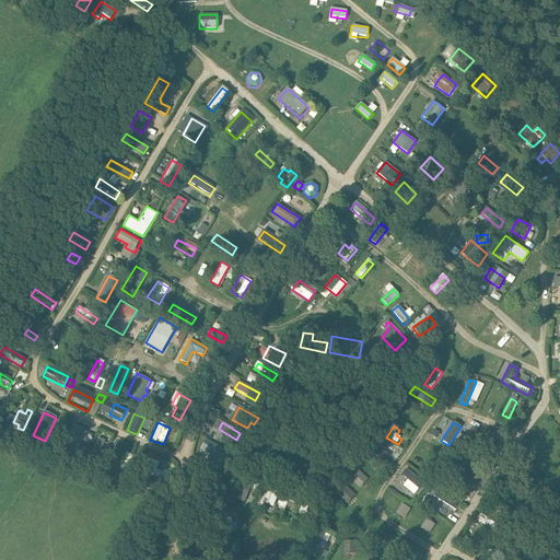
[(74,427),(62,453),(74,458),(85,432),(74,427)]
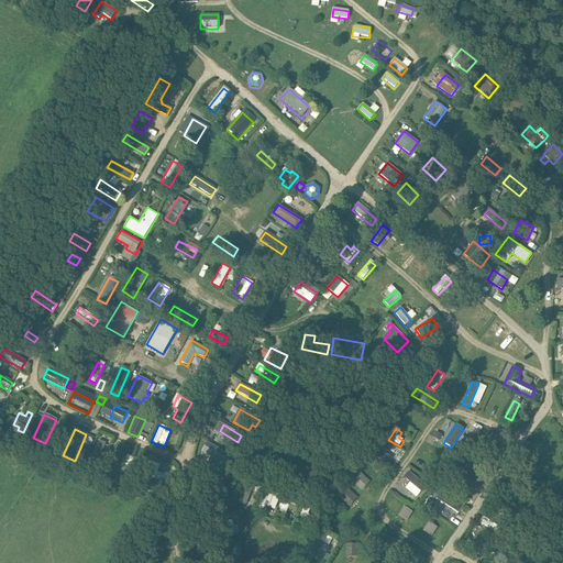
[(485,434),(477,429),(464,450),(472,454),(485,434)]
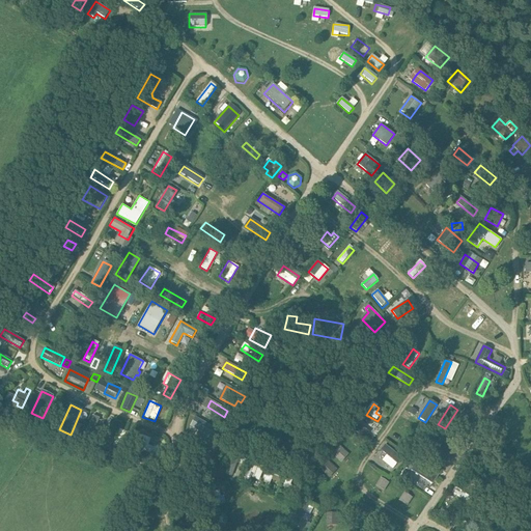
[(462,413),(450,429),(460,436),(472,419),(462,413)]
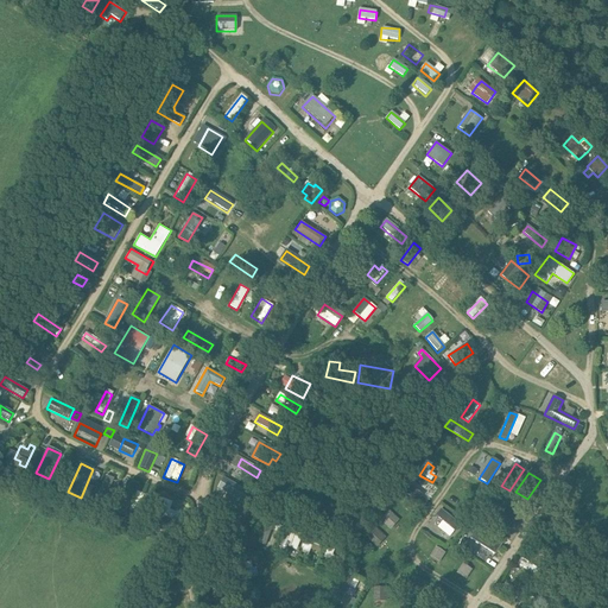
[(105,476),(95,498),(103,501),(113,480),(105,476)]
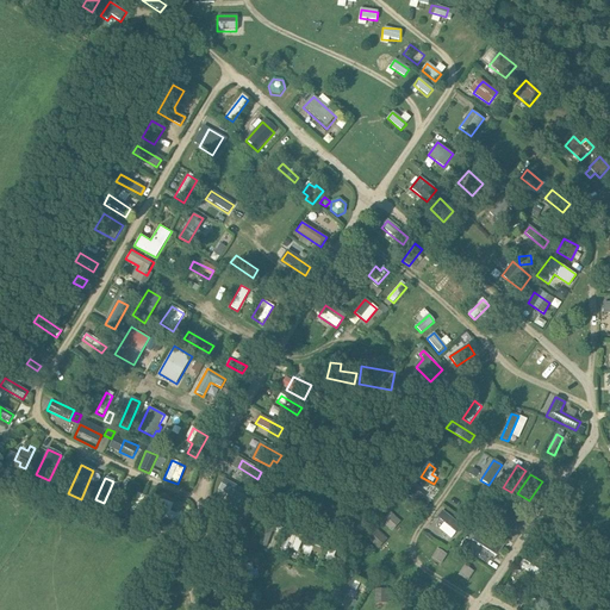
[(406,479),(397,490),(419,506),(425,499),(408,486),(411,483),(406,479)]
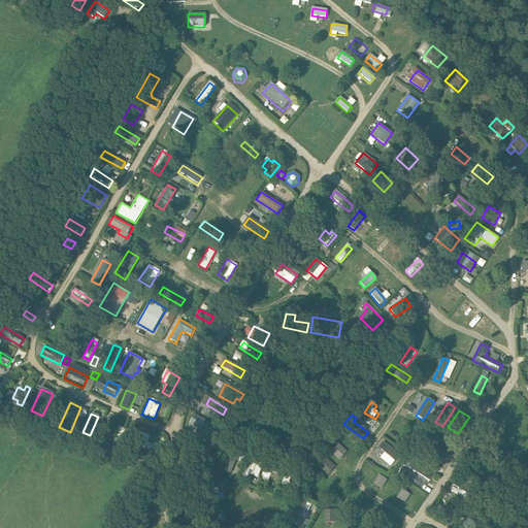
[(204,434),(201,439),(205,441),(203,446),(207,448),(218,429),(195,416),(190,425),(204,434)]
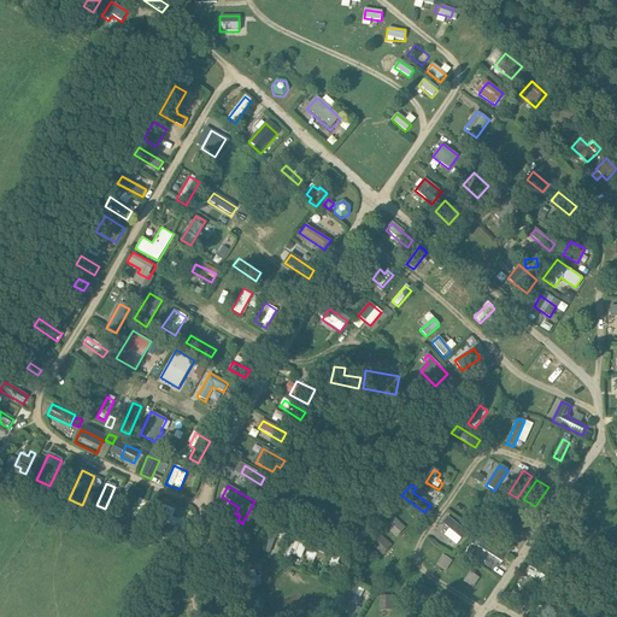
[(139,500),(131,519),(145,524),(152,505),(139,500)]
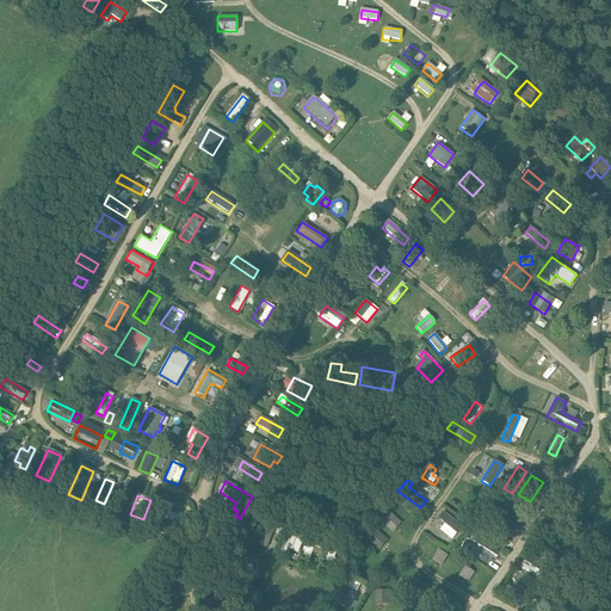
[(514,532),(523,519),(516,514),(514,516),(494,503),(486,514),(514,532)]
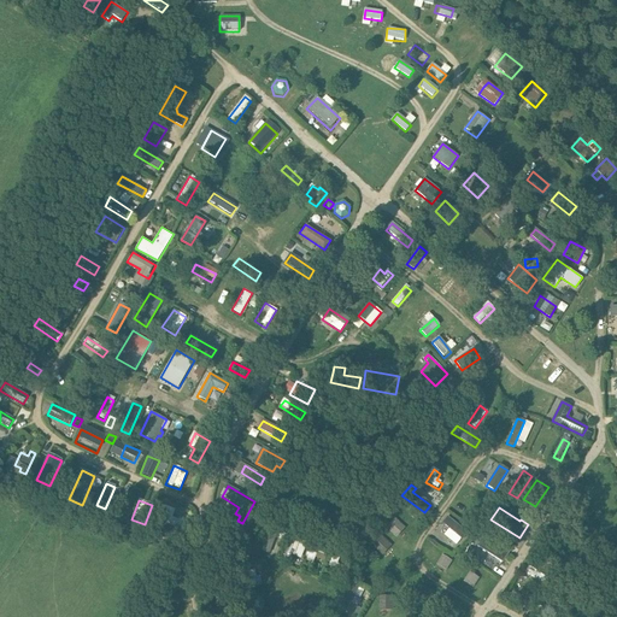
[(160,515),(158,522),(180,529),(182,522),(160,515)]
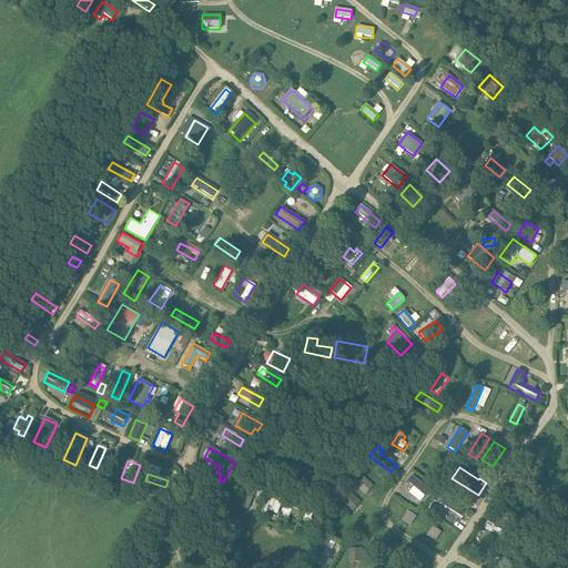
[(413,477),(407,483),(417,490),(412,496),(421,501),(425,496),(426,497),(430,492),(413,477)]
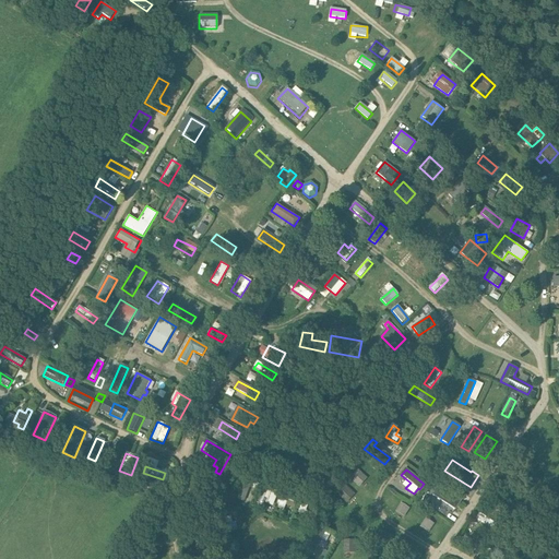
[(366,480),(357,473),(351,480),(359,488),(366,480)]
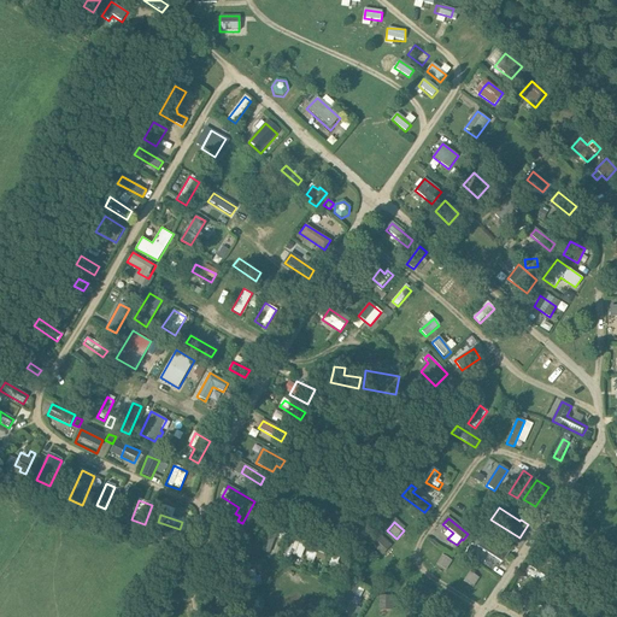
[(274,527),(268,542),(275,545),(280,529),(274,527)]
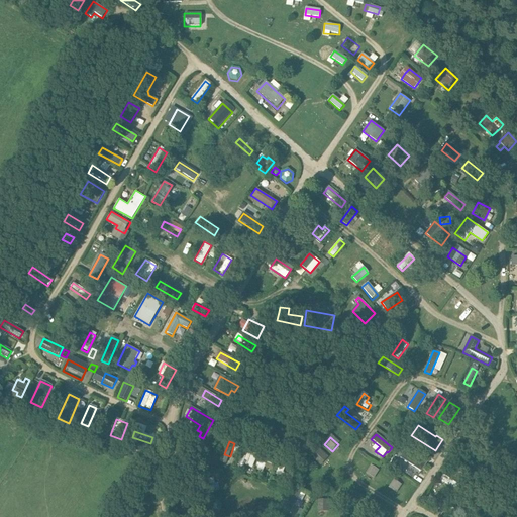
[(253,449),(261,452),(263,447),(256,444),(253,449)]
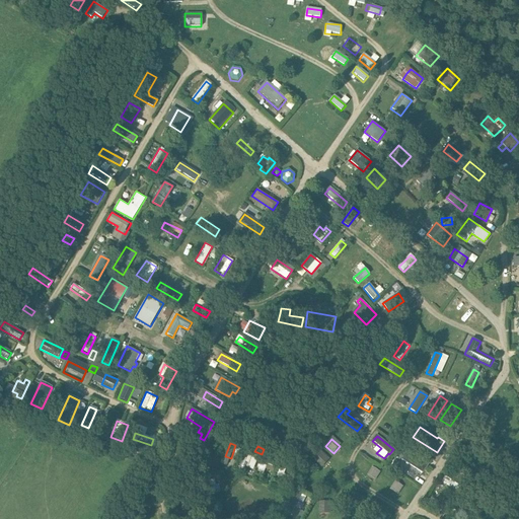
[(401,458),(423,472),(429,462),(408,448),(401,458)]
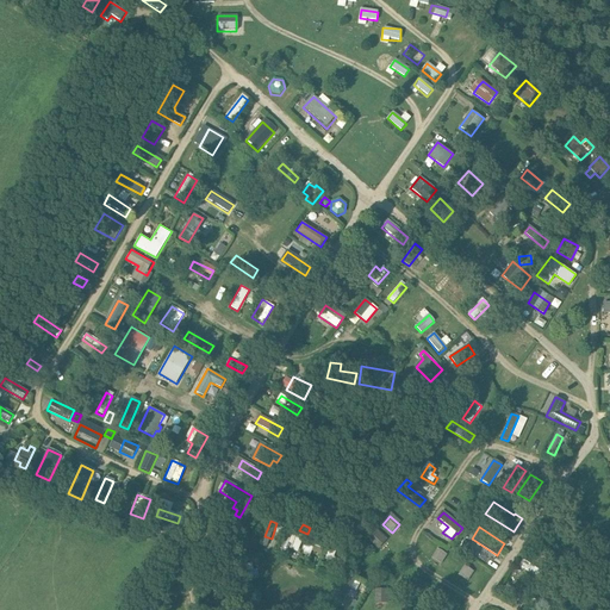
[(290,551),(298,554),(304,540),(296,536),(297,531),(290,529),(281,551),(288,554),(290,551)]
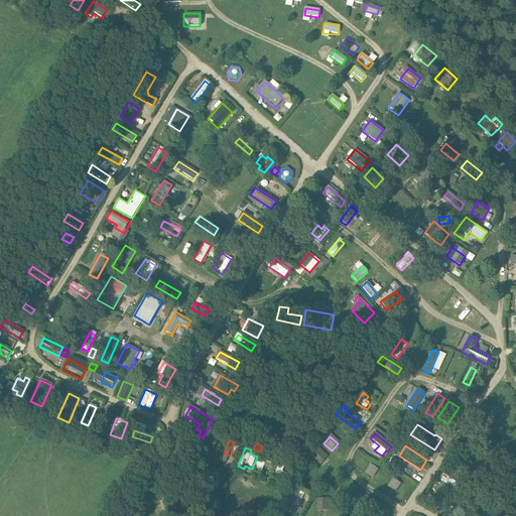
[(320,450),(312,458),(318,464),(326,457),(320,450)]
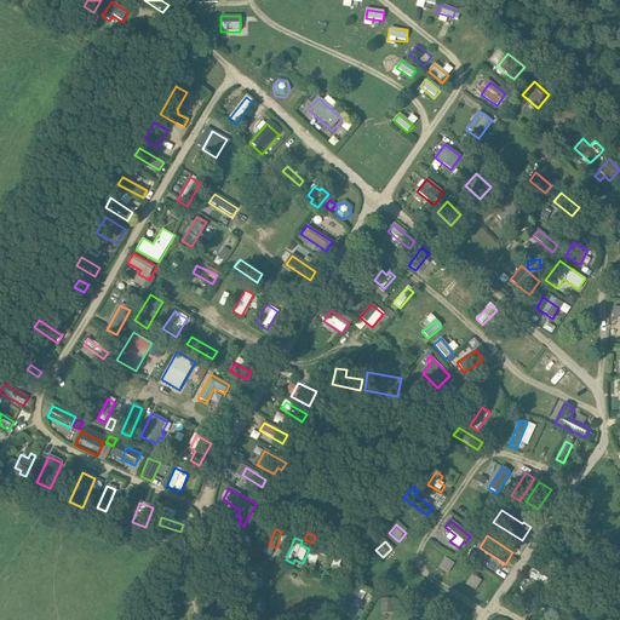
[(315,569),(317,563),(326,567),(328,561),(320,557),(322,550),(316,547),(308,567),(315,569)]
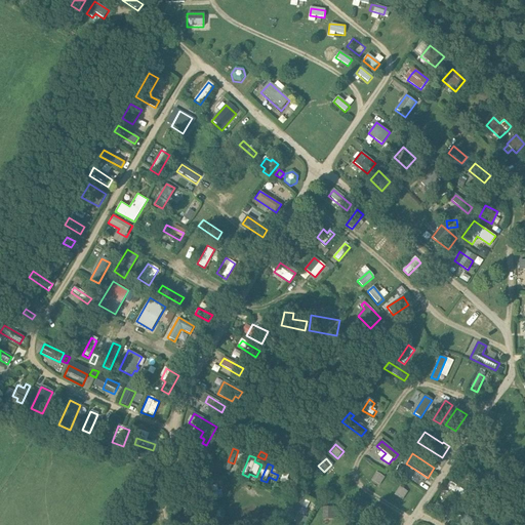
[(488,477),(468,466),(461,477),(481,487),(488,477)]
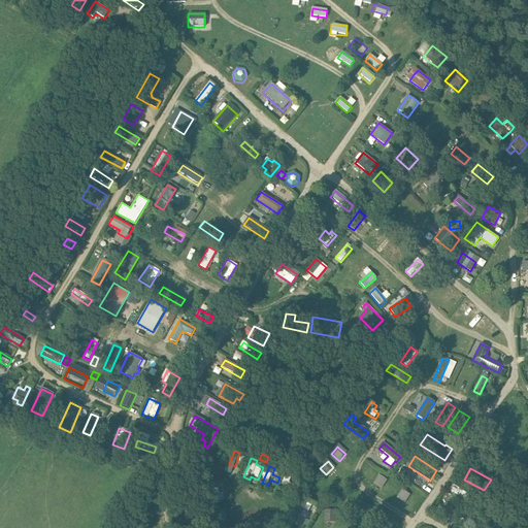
[(289,484),(292,474),(287,472),(279,489),(286,492),(286,491),(291,493),(294,487),(289,484)]
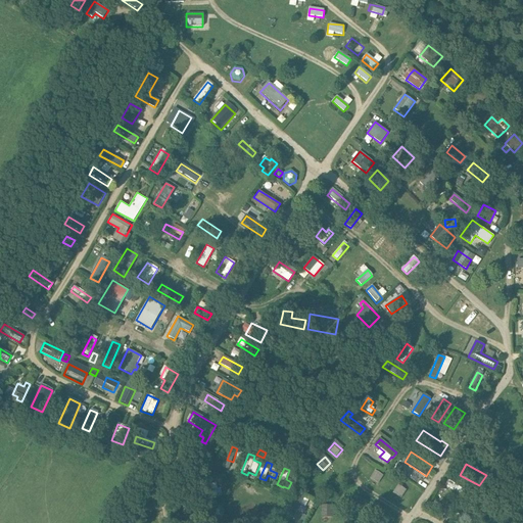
[(370,480),(376,484),(382,476),(375,472),(370,480)]
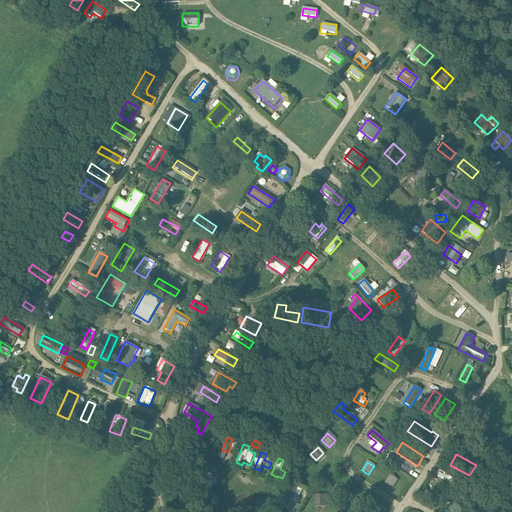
[(438,471),(435,476),(452,487),(455,482),(438,471)]
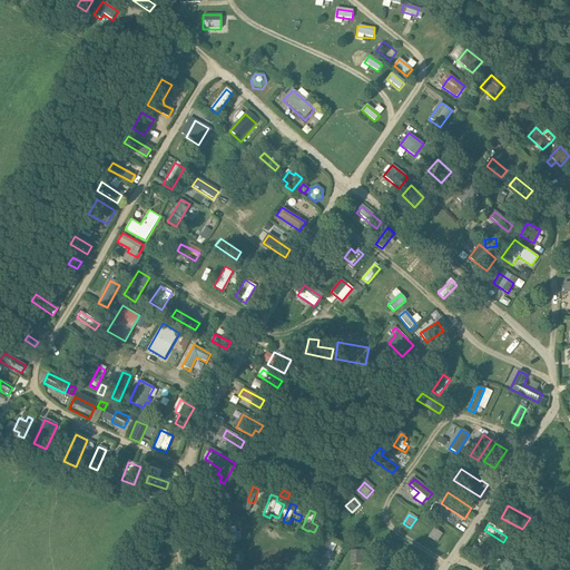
[(222,546),(242,542),(241,534),(234,536),(233,528),(220,530),(222,538),(220,538),(222,546)]
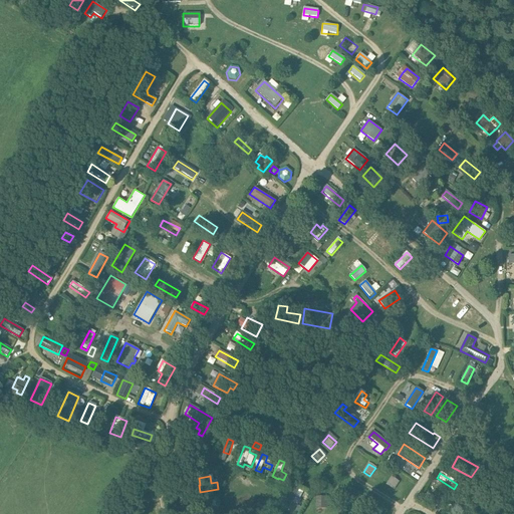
[(392,477),(387,484),(393,488),(397,481),(392,477)]
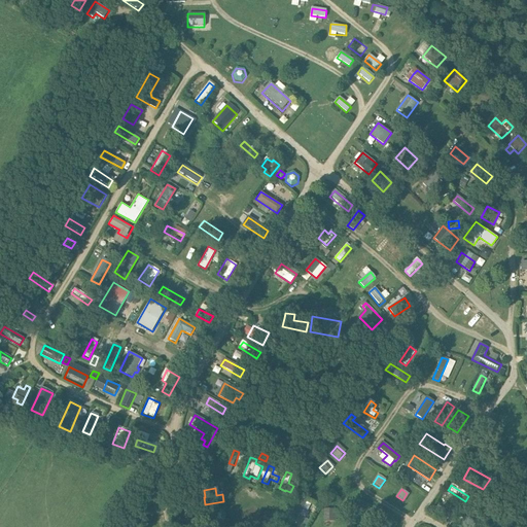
[(297,500),(294,506),(296,507),(293,513),(301,517),(304,512),(311,516),(314,510),(297,500)]
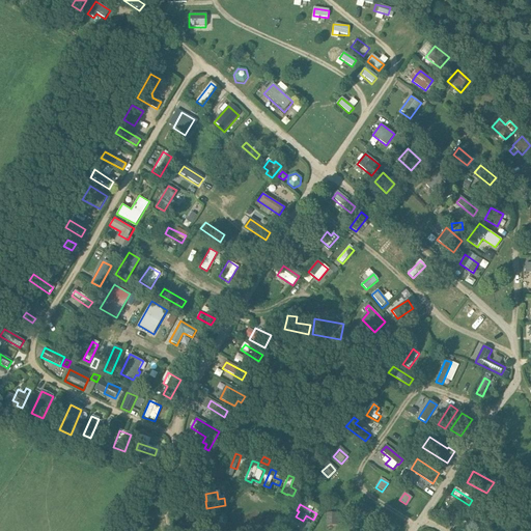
[(363,504),(358,513),(365,518),(371,508),(363,504)]
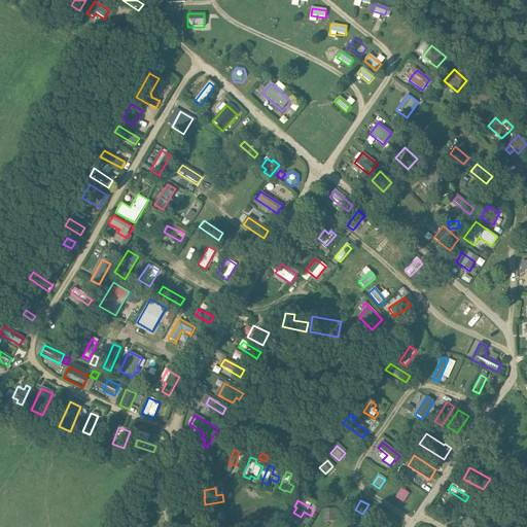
[(324,510),(324,518),(336,518),(336,510),(324,510)]
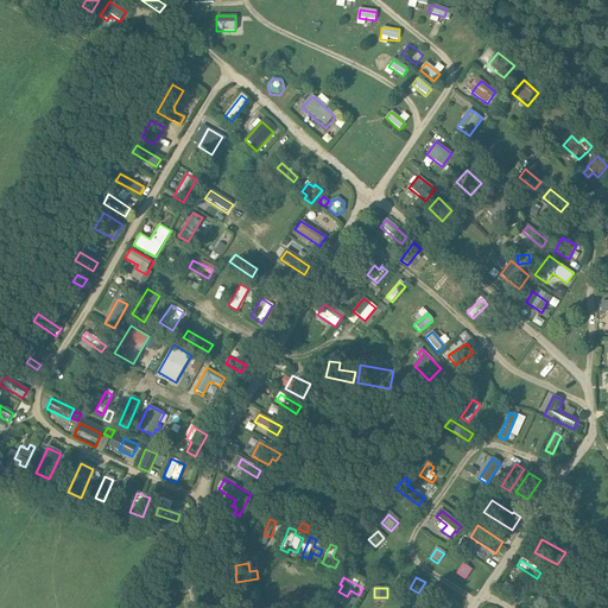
[(246,591),(244,599),(249,606),(258,603),(260,595),(254,589),(246,591)]
